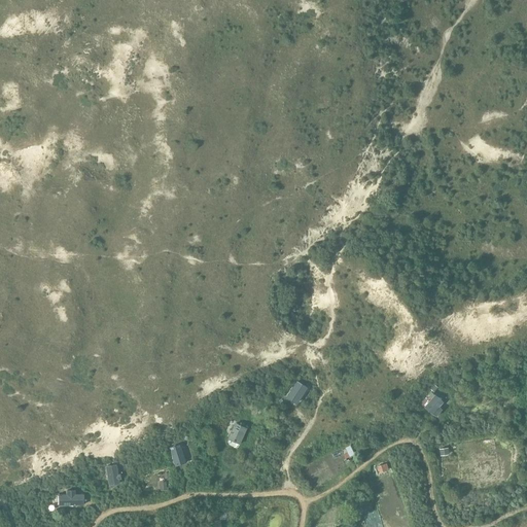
[(304,399),(311,389),(306,385),(301,391),(294,387),(287,397),(294,402),(299,403),(302,398),(304,399)]
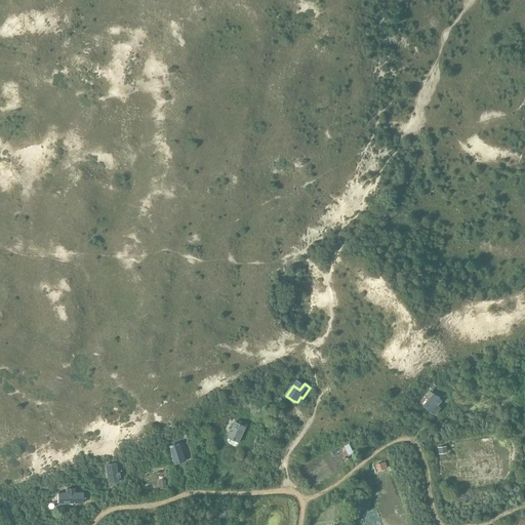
[(438,406),(442,401),(430,392),(427,395),(430,398),(422,406),(435,416),(441,409),(438,406)]
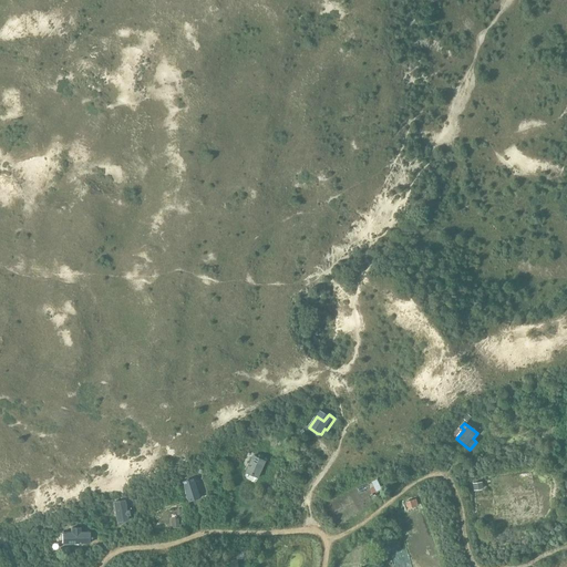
[(245,474),(258,480),(266,461),(254,456),(245,474)]
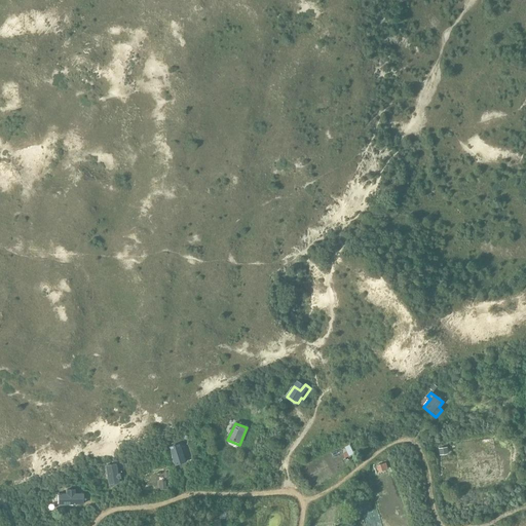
[(170,447),(175,466),(186,462),(180,444),(170,447)]
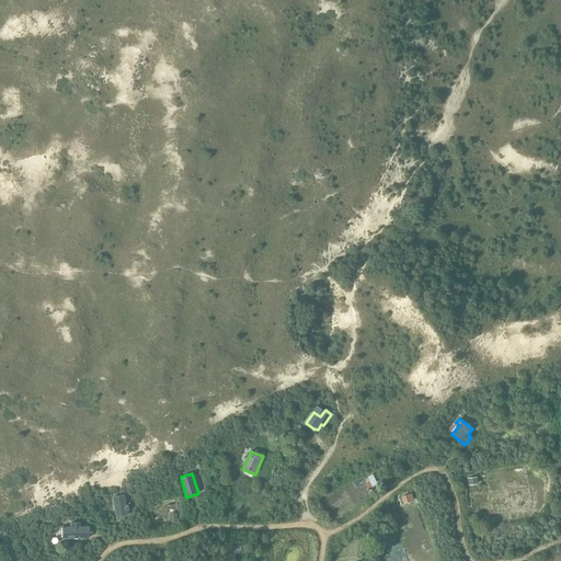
[(123,495),(112,497),(115,517),(126,515),(123,495)]
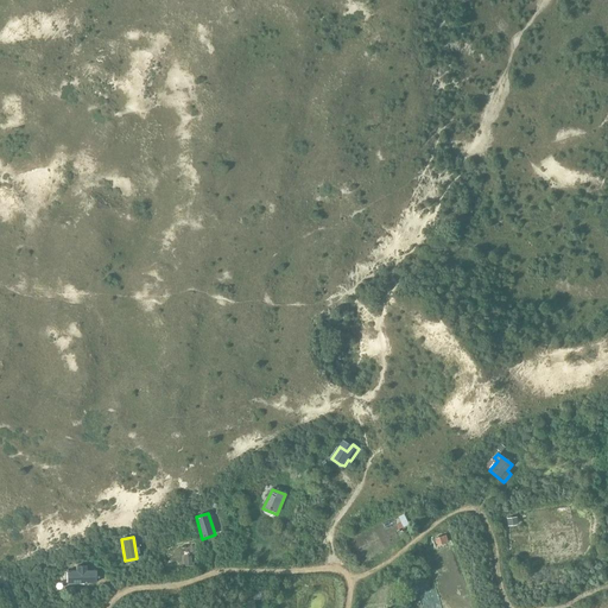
[(65,571),(65,584),(95,583),(95,571),(87,571),(86,571),(86,567),(75,568),(75,571),(65,571)]
